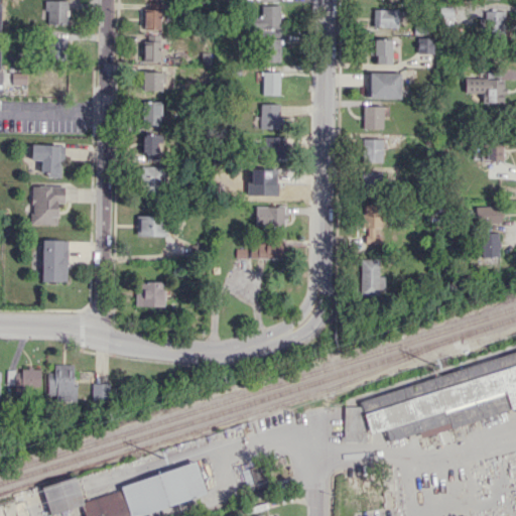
[(45,0),(45,23),(67,24),(68,0),(58,0),(45,0)]
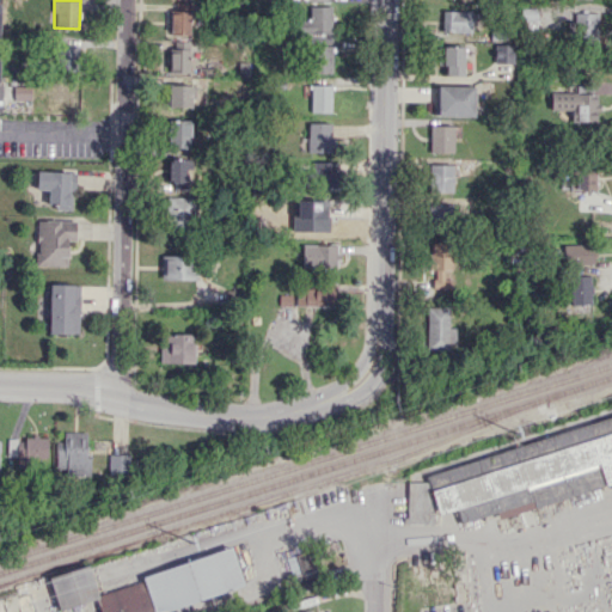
[(300,20),(300,34),(331,34),(331,5),(310,6),(310,19),(300,20)]
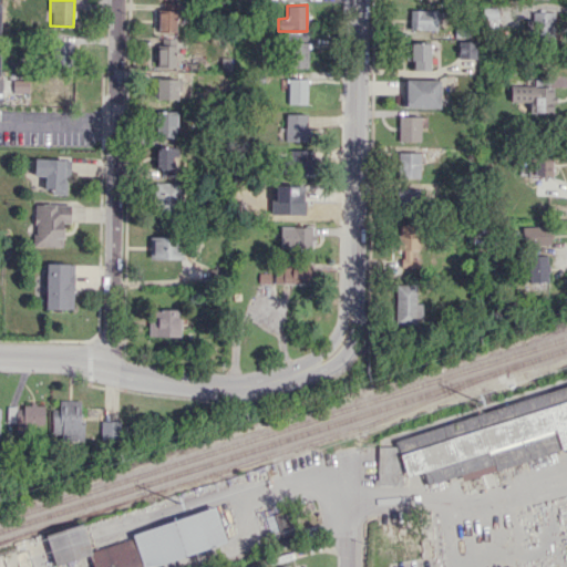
[(176,10),(158,9),(157,31),(175,32),(176,10)]
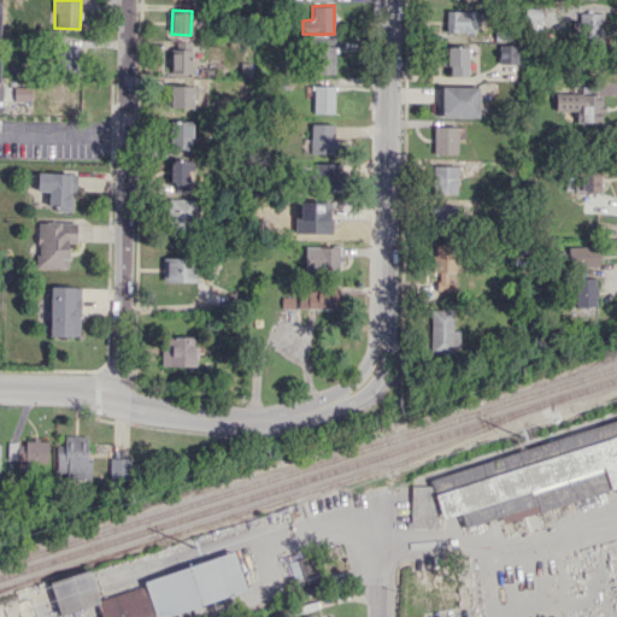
[(475,33),(475,11),(446,10),(446,31),(475,33)]
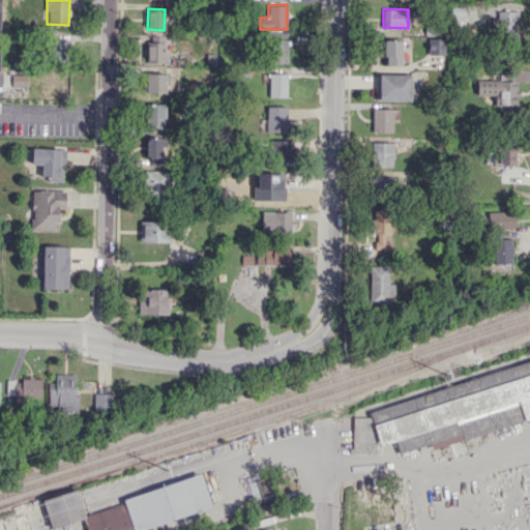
[(518,37),(518,11),(497,10),(497,36),(518,37)]
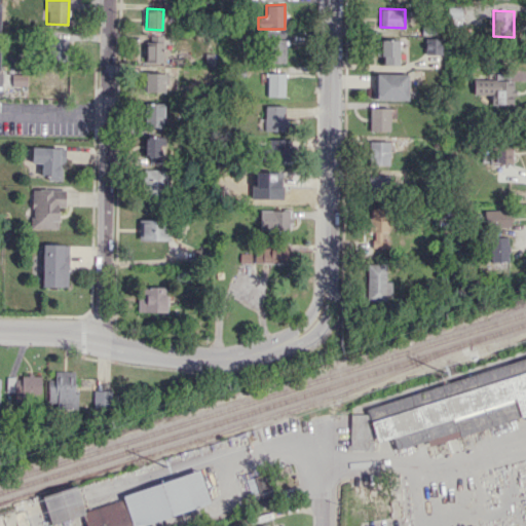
[(49,34),(48,53),(67,54),(68,36),(49,34)]
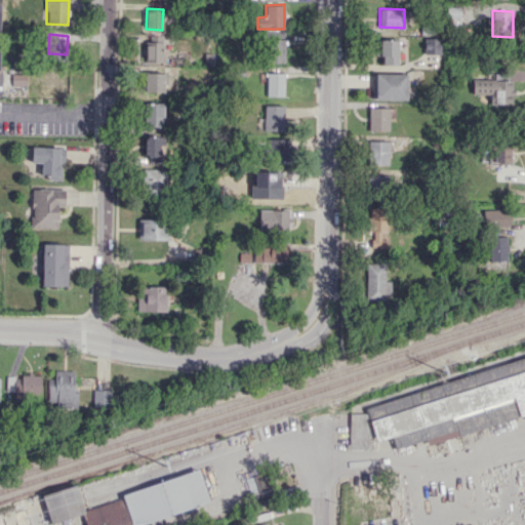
[(441,38),(425,38),(423,53),(441,54),(441,38)]
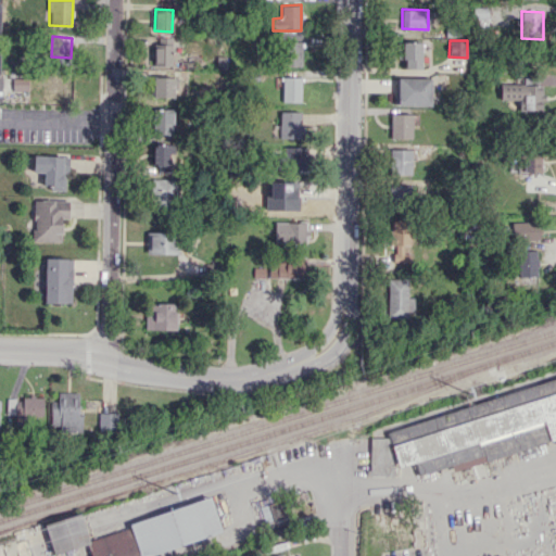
[(302,42),(285,41),(283,66),(301,66),(302,42)]
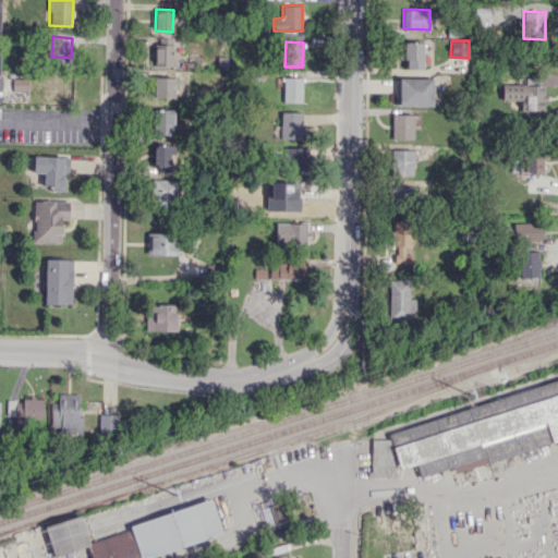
[(424,41),(400,41),(400,59),(405,59),(405,69),(423,69),(424,41)]
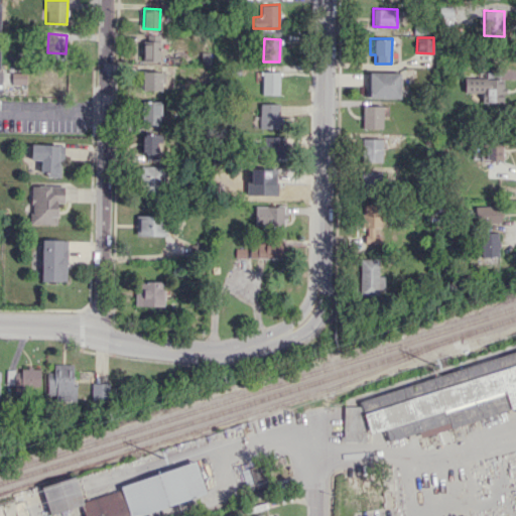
[(159,60),(160,41),(144,40),(143,60),(159,60)]
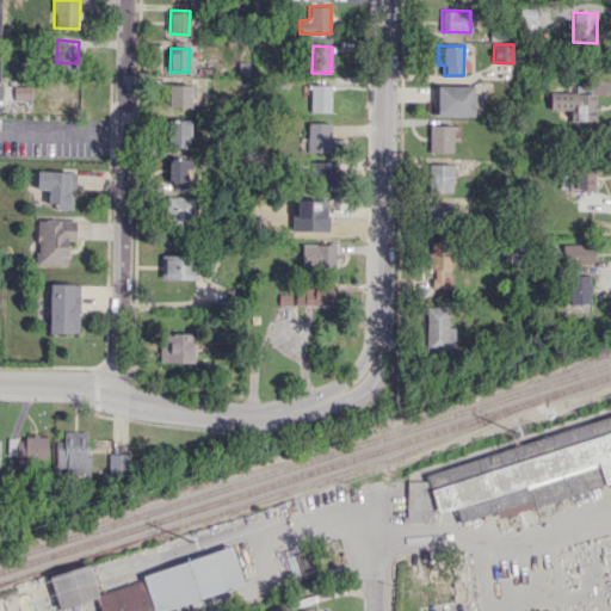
[(189,106),(190,81),(168,81),(167,106),(189,106)]
